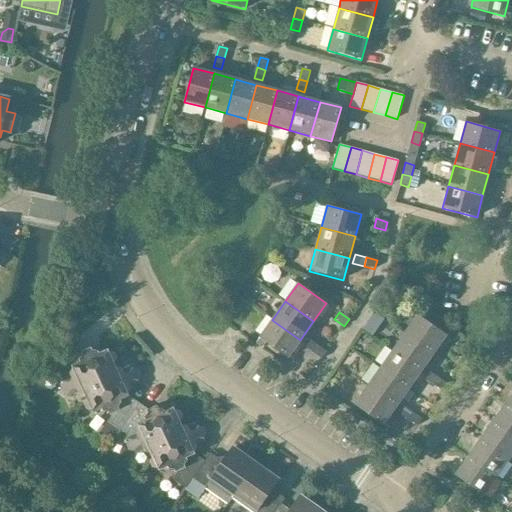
[(446,335),(417,314),(404,332),(433,353),(446,335)]
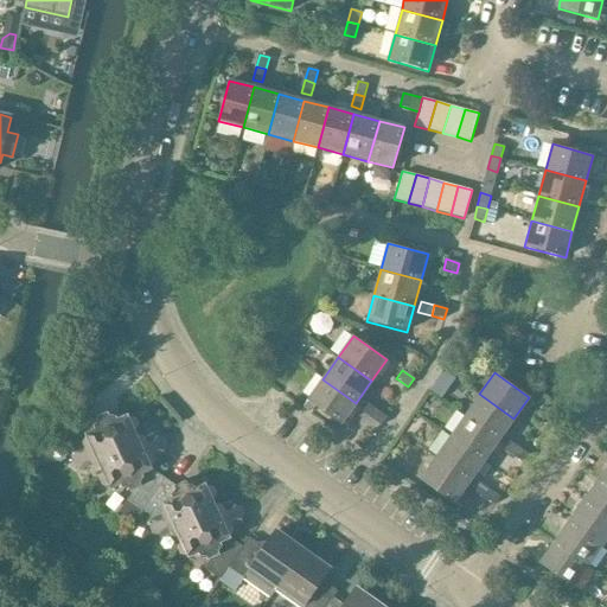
[(356,403),(323,379),(302,407),(311,413),(315,407),(340,425),(356,403)]
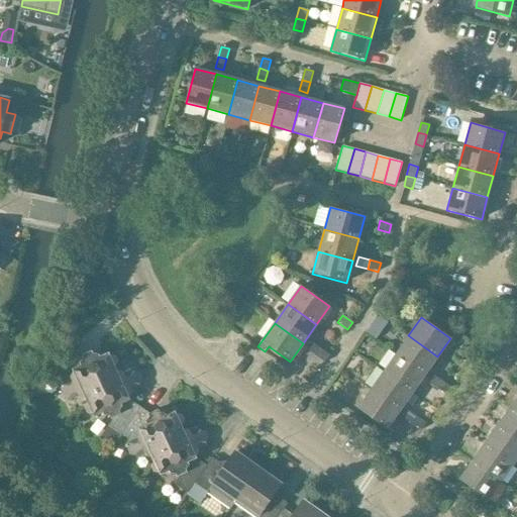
[(437,356),(408,335),(396,353),(425,375),(437,356)]
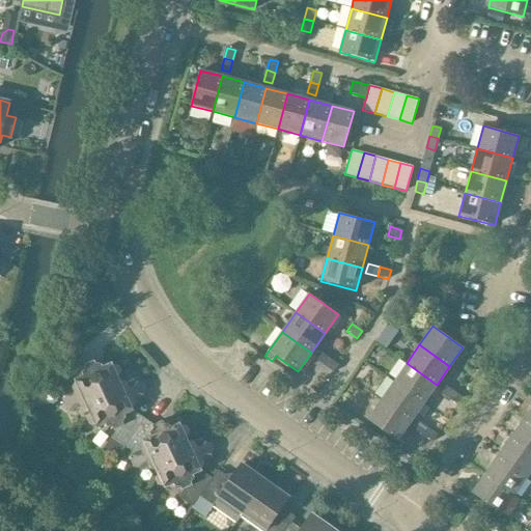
[(323,365),(329,358),(318,352),(313,359),(323,365)]
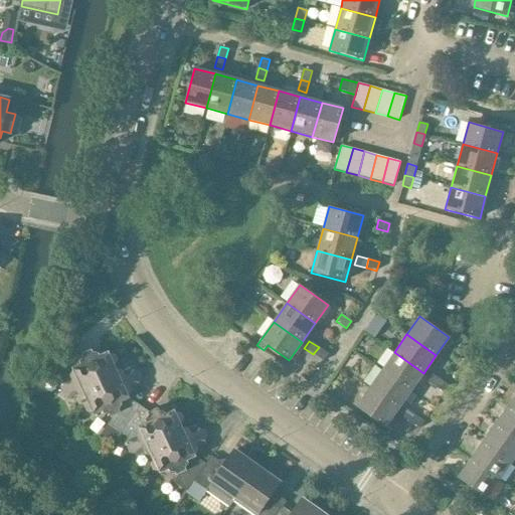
[(472,353),(462,346),(457,353),(467,360),(472,353)]
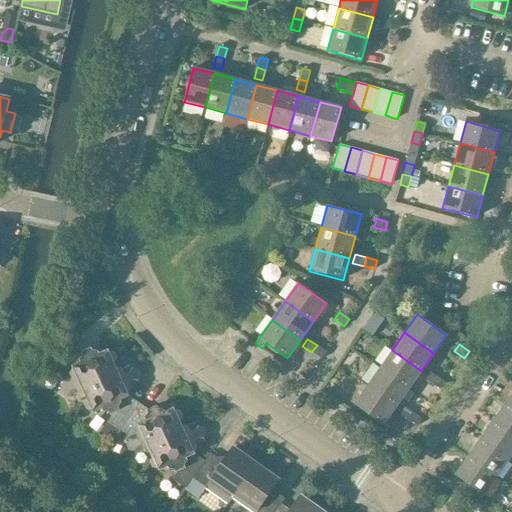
[(107,372),(106,370),(115,365),(114,363),(117,359),(115,353),(109,353),(108,350),(99,354),(98,351),(92,351),(91,348),(82,352),(73,345),(54,372),(62,378),(64,383),(60,387),(63,393),(68,394),(70,396),(78,392),(80,395),(85,395),(86,398),(95,393),(94,390),(97,386),(96,383),(105,379),(103,377),(107,372)]
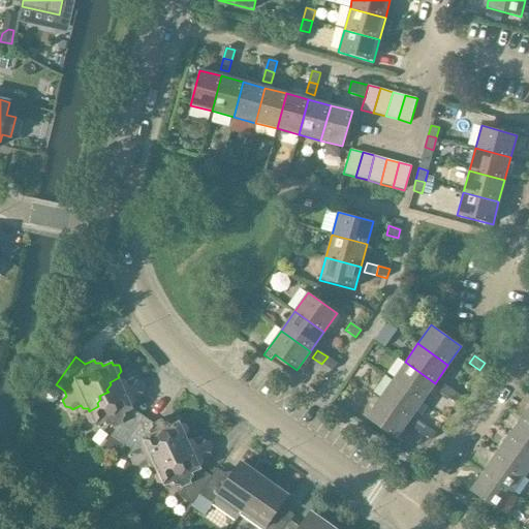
[(332,371),(337,364),(328,356),(321,364),(332,371)]
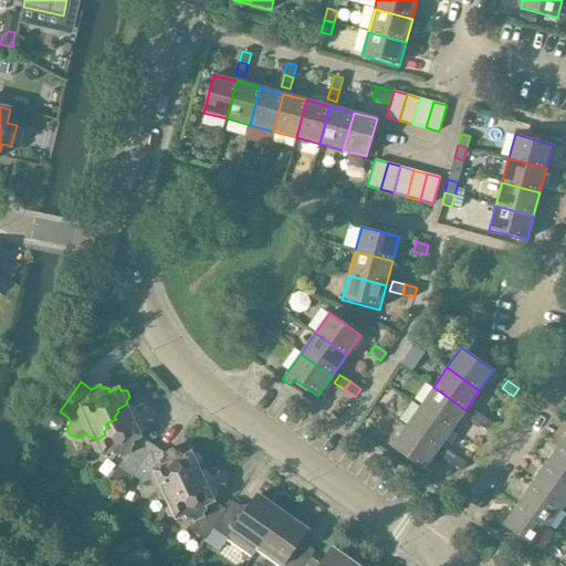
[(465,410),(433,387),(419,408),(451,430),(465,410)]
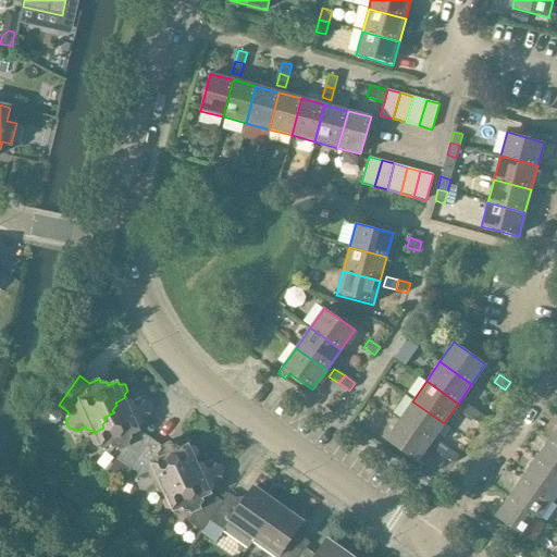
[(151,440),(140,432),(140,429),(144,423),(143,421),(151,417),(150,415),(153,409),(150,403),(145,403),(144,399),(134,404),(133,401),(126,400),(125,397),(115,403),(116,405),(112,410),(114,412),(104,417),(106,420),(102,424),(103,428),(94,433),(95,435),(91,440),(95,446),(100,446),(101,449),(111,445),(112,447),(119,448),(121,454),(116,459),(131,468),(151,440)]
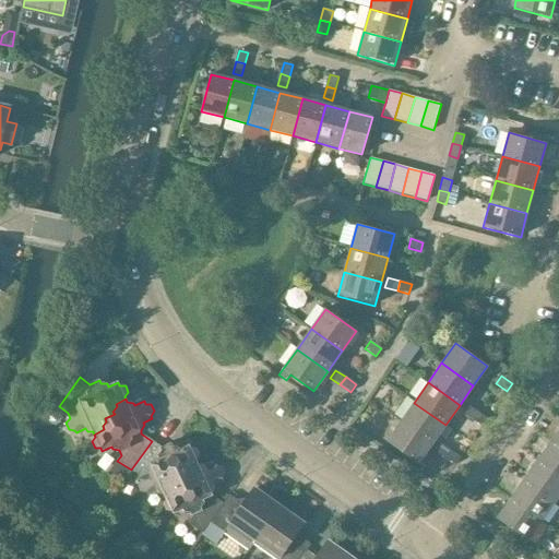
[(445,425),(414,403),(400,423),(431,444),(445,425)]
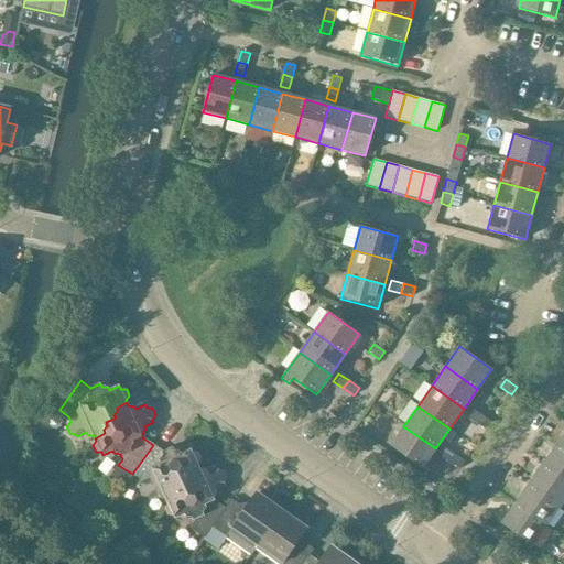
[(476,423),(481,415),(472,408),(466,416),(476,423)]
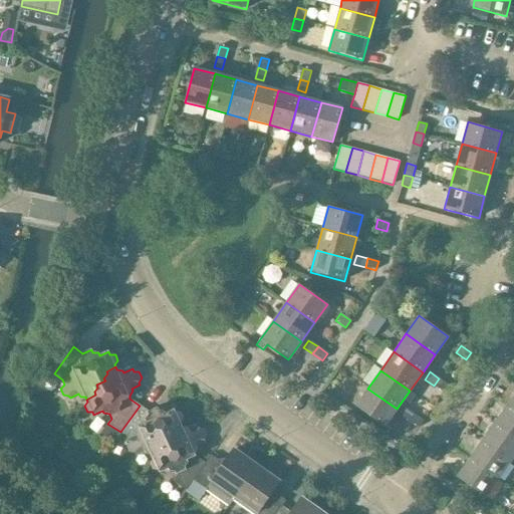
[(443,393),(448,384),(439,378),(434,386),(443,393)]
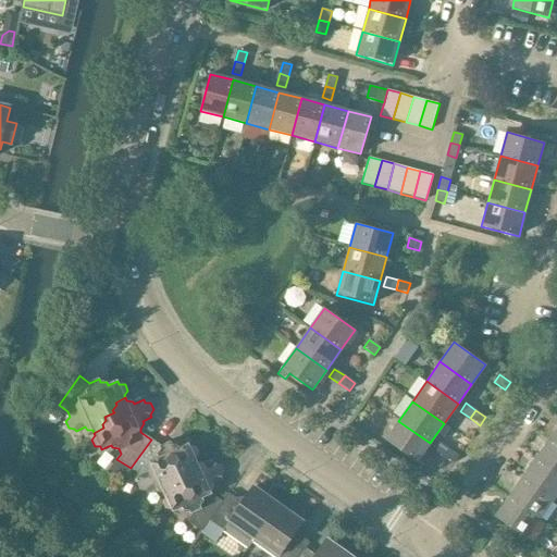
[(430,443),(398,421),(384,441),(416,462),(430,443)]
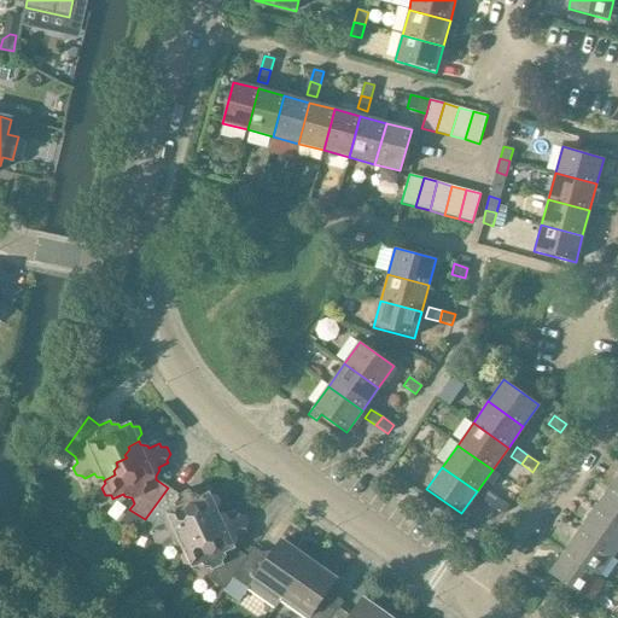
[(209,520),(208,517),(219,512),(217,508),(221,503),(219,496),(211,496),(210,493),(199,497),(198,494),(192,494),(190,490),(179,495),(168,488),(145,519),(155,526),(157,532),(152,537),(157,544),(162,544),(164,548),(174,543),(175,547),(182,547),(184,551),(194,544),(193,542),(197,536),(196,534),(207,529),(205,525),(209,520)]
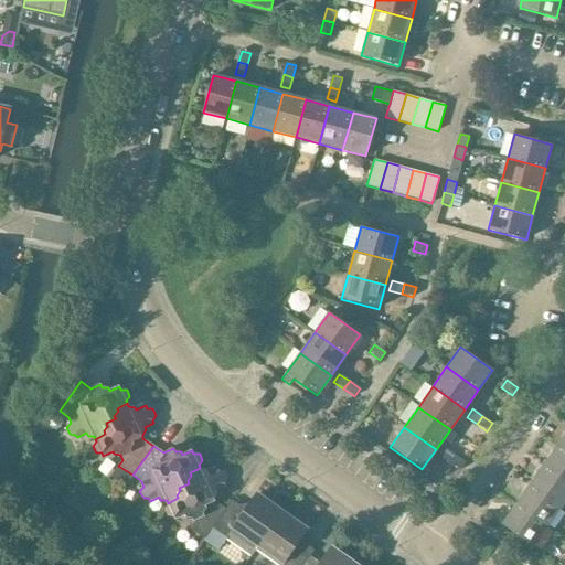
[(564,450),(557,446),(544,466),(564,480),(564,450)]
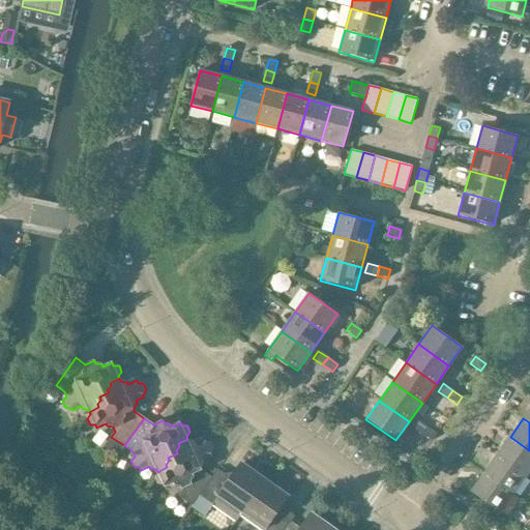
[(421,434),(427,427),(417,420),(412,428),(421,434)]
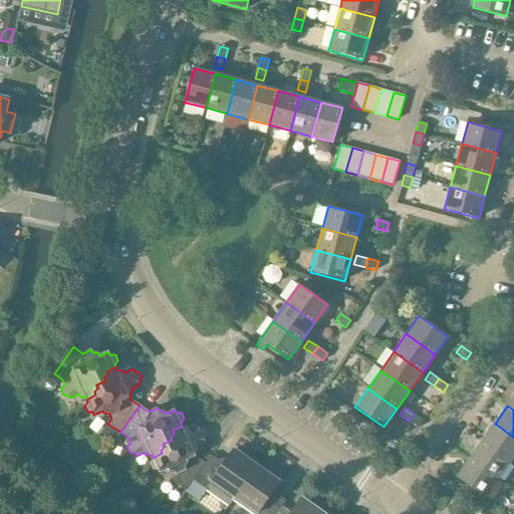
[(418,428),(423,421),(414,414),(409,421),(418,428)]
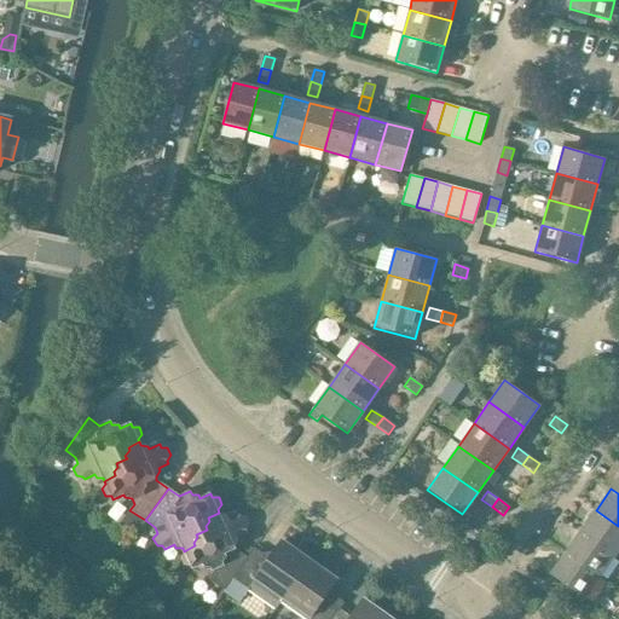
[(618,549),(618,526),(596,510),(580,532),(615,556),(618,549)]
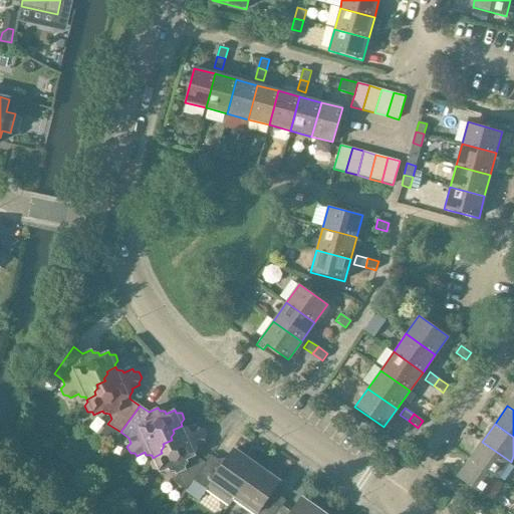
[(205,463),(197,457),(195,454),(198,450),(197,447),(206,443),(205,440),(208,436),(205,430),(200,429),(199,427),(190,431),(188,428),(183,428),(182,426),(173,430),(174,433),(171,437),(172,440),(163,444),(164,446),(161,451),(162,453),(153,458),(154,460),(151,464),(153,470),(159,471),(160,473),(169,469),(170,472),(176,472),(178,476),(174,482),(186,490),(193,480),(205,463)]
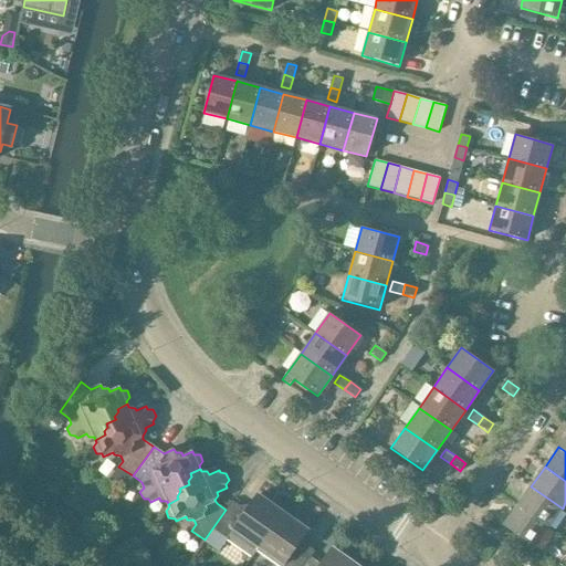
[(563,509),(531,486),(516,506),(548,528),(563,509)]
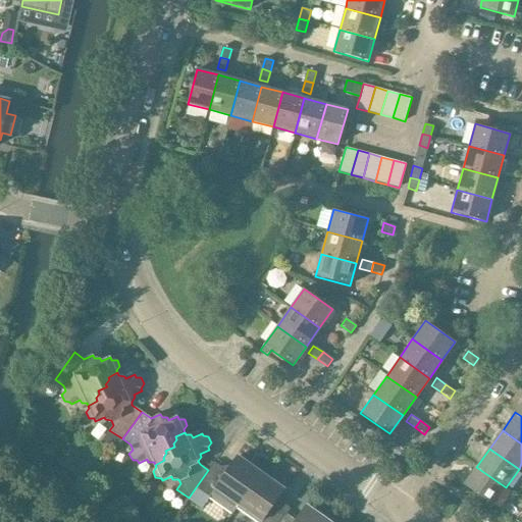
[(232,513),(238,505),(260,473),(237,457),(226,472),(213,463),(208,470),(196,487),(232,513)]
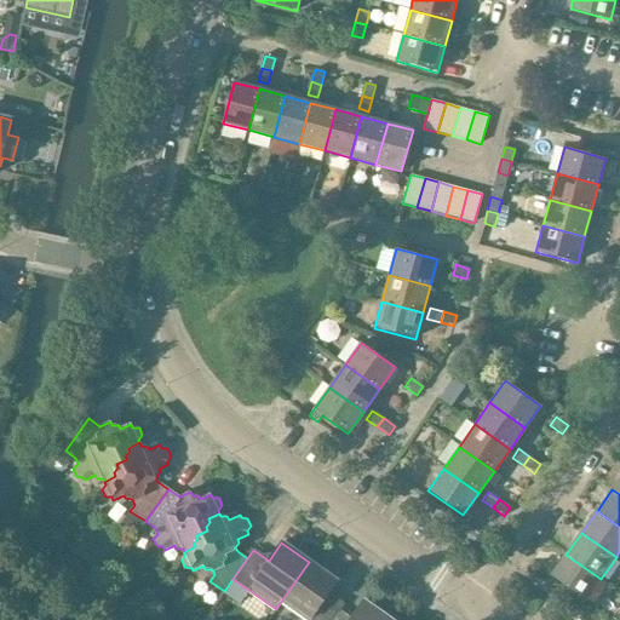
[(601,579),(566,555),(550,577),(585,601),(601,579)]
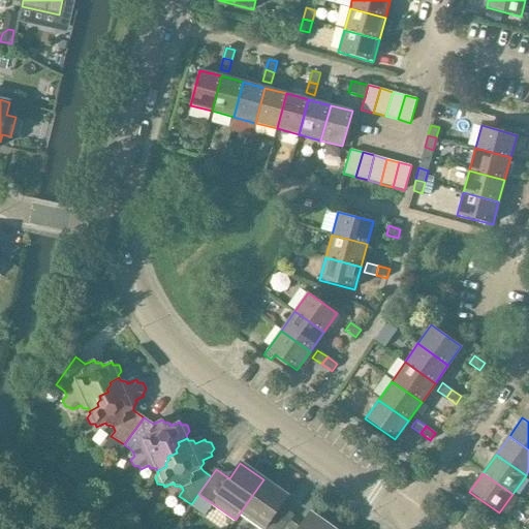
[(283,528),(290,521),(277,511),(287,497),(263,479),(241,511),(263,528),(262,528),(283,528)]
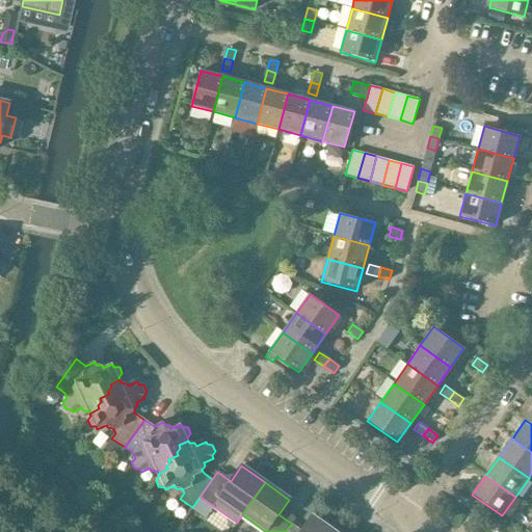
[(335,531),(313,515),(301,531),(292,524),(285,531),(335,531)]
